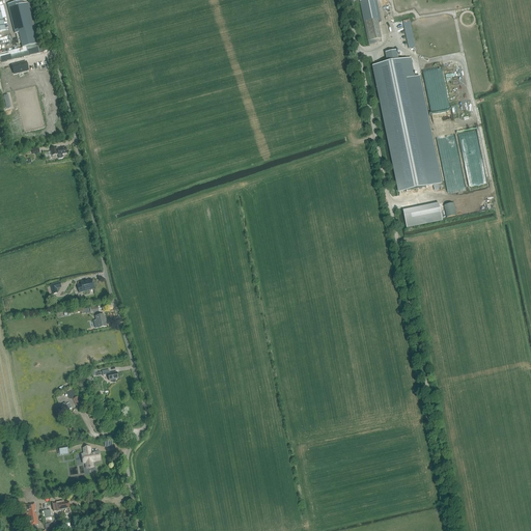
[(373,0),(364,0),(360,1),(368,42),(374,40),(382,38),(373,0)]
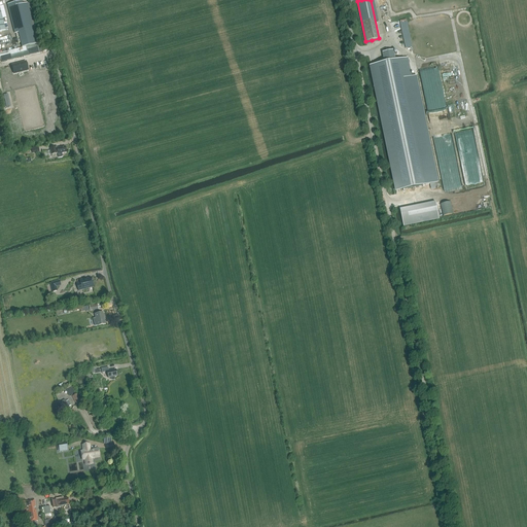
[(37,43),(27,3),(23,4),(22,1),(7,4),(14,33),(19,33),(22,47),(37,43)]
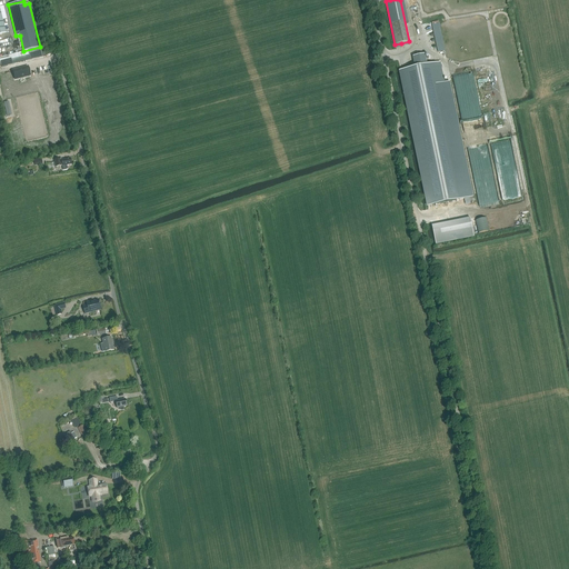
[(416,68),(400,71),(428,207),(465,199),(473,197),(450,82),(445,83),(440,62),(427,66),(425,56),(415,58),(416,68)]
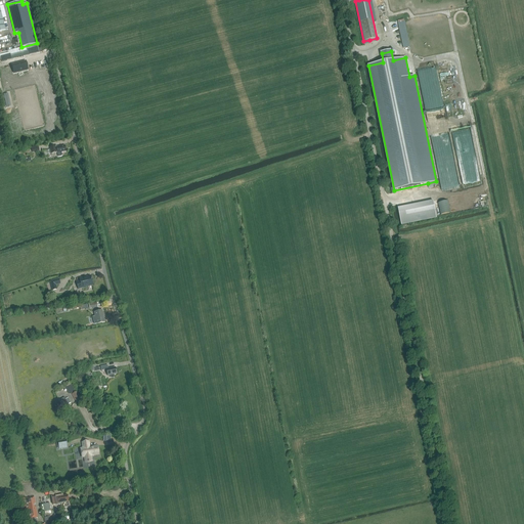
[(26,61),(14,64),(11,64),(13,73),(16,73),(28,70),(26,61)]
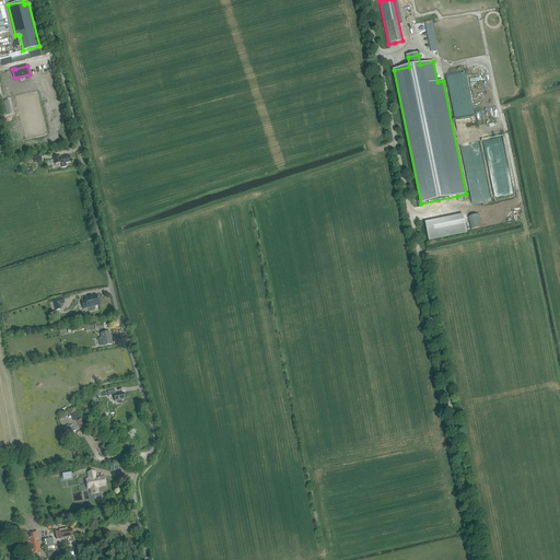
[(55,164),(61,163),(62,167),(66,166),(66,165),(66,163),(70,162),(69,155),(60,158),(60,155),(53,158),(55,164)]
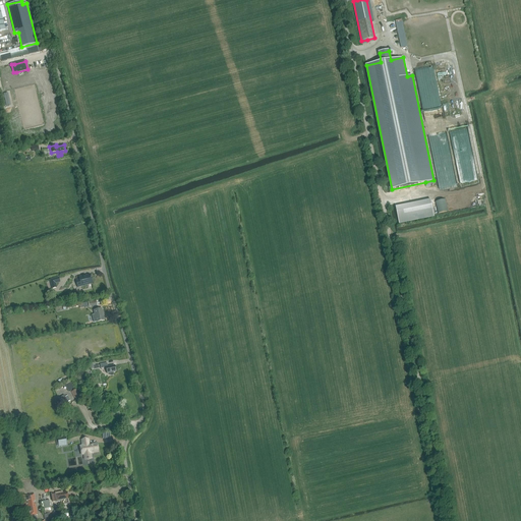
[(438,180),(439,189),(458,185),(456,177),(438,180)]
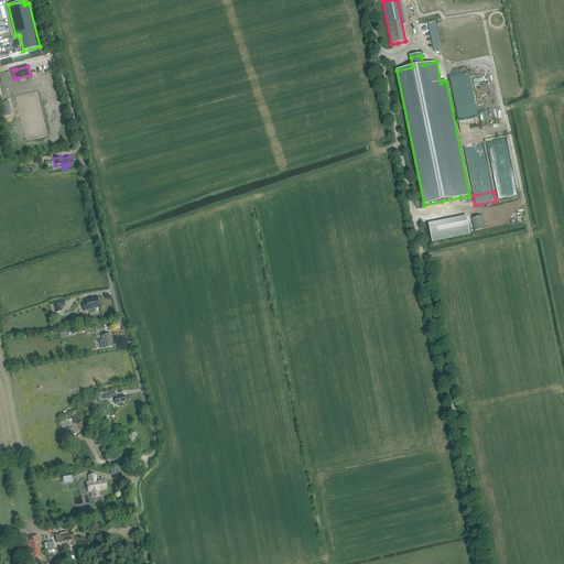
[(470,235),(466,216),(429,224),(432,242),(470,235)]
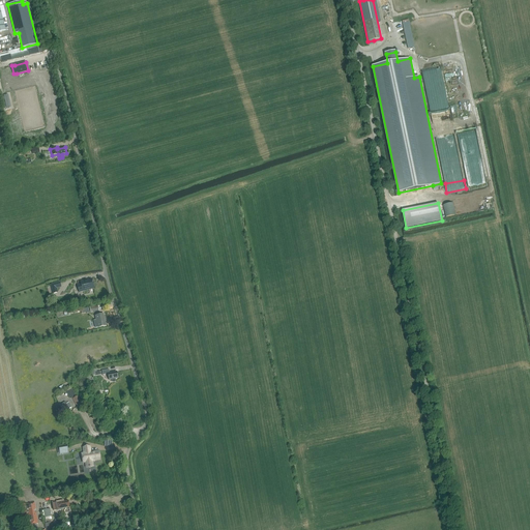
[(77,286),(79,293),(85,291),(85,290),(92,289),(91,284),(92,284),(91,280),(85,282),(85,281),(80,282),(81,285),(77,286)]
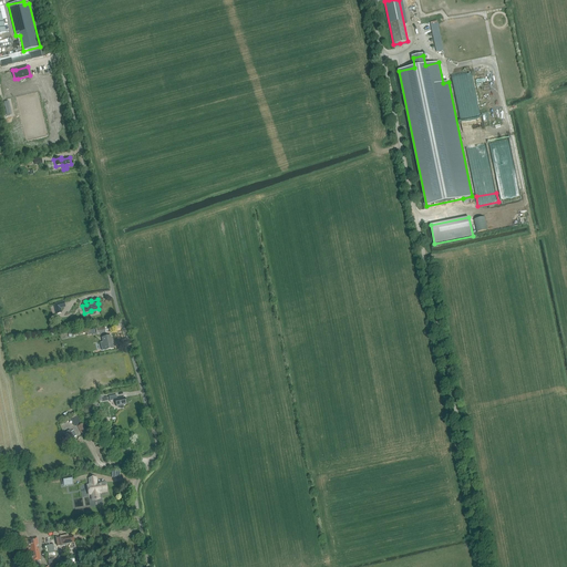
[(57,313),(61,313),(60,308),(64,307),(63,302),(54,305),(57,313)]
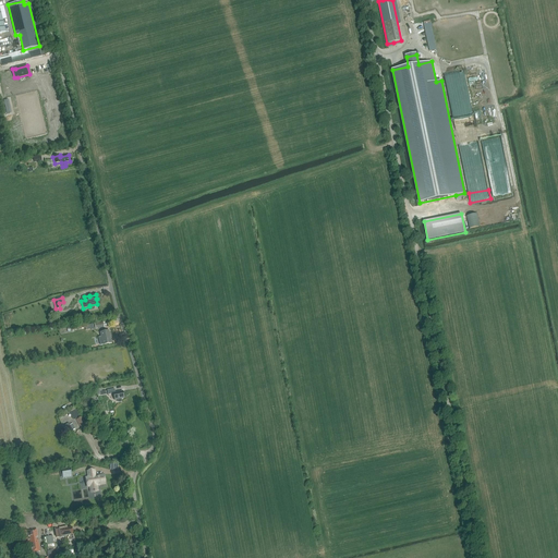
[(108,330),(99,332),(100,337),(99,337),(100,340),(101,340),(102,346),(111,343),(108,330)]
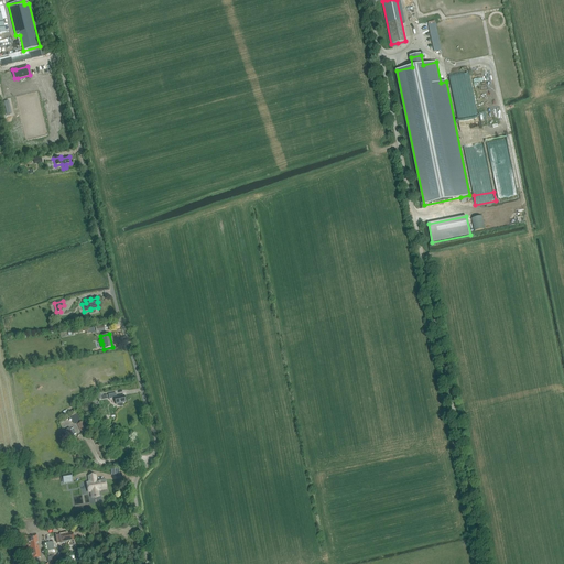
[(116,393),(108,394),(109,399),(114,398),(116,404),(118,404),(118,407),(119,407),(122,407),(122,405),(122,403),(125,403),(123,396),(116,397),(116,393)]
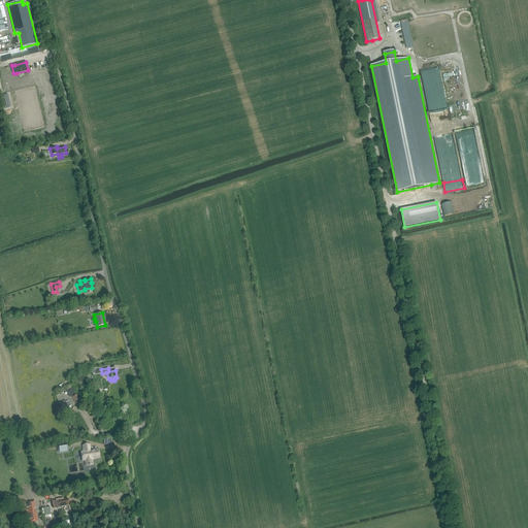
[(75,395),(71,387),(65,390),(69,398),(75,395)]
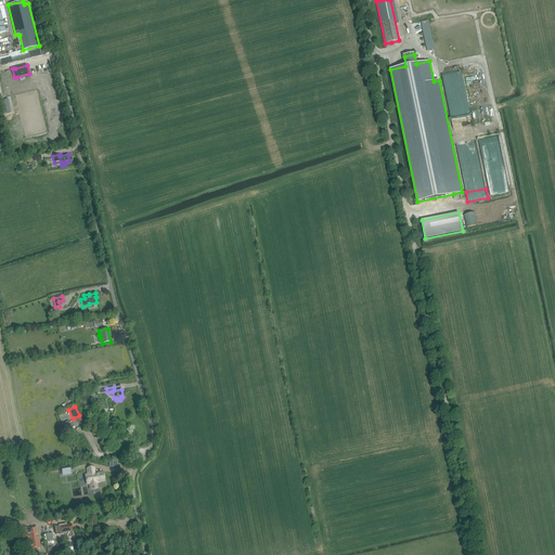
[(80,415),(76,417),(80,426),(85,424),(80,415)]
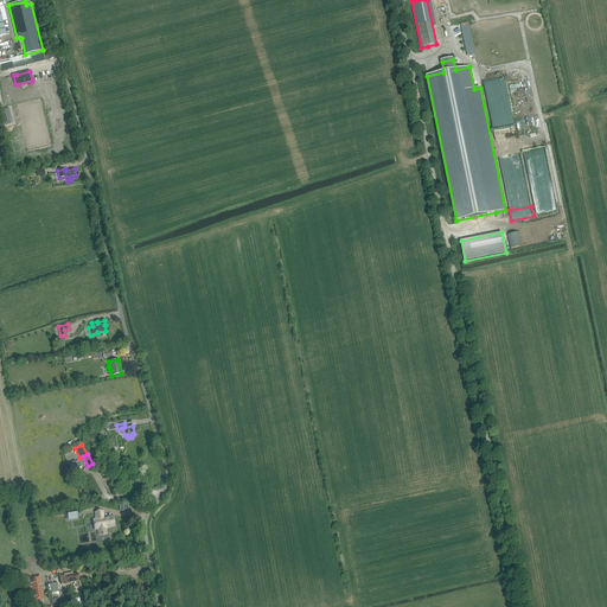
[(70,461),(71,464),(69,465),(74,473),(75,474),(81,471),(80,468),(81,467),(77,460),(76,461),(75,459),(70,461)]
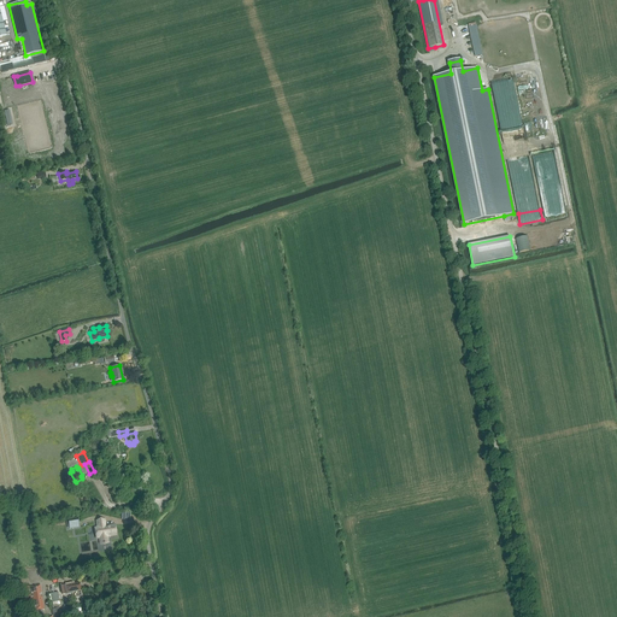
[(68,519),(69,529),(80,528),(78,517),(68,519)]
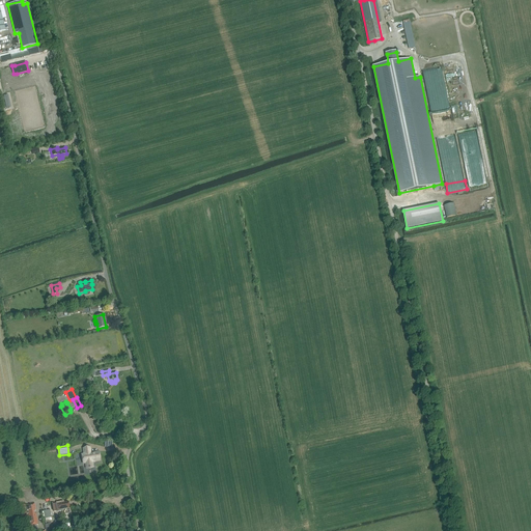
[(89,468),(89,469),(90,468),(93,468),(92,462),(100,460),(99,452),(90,453),(90,447),(83,449),(84,454),(81,454),(82,464),(85,463),(86,469),(89,468)]
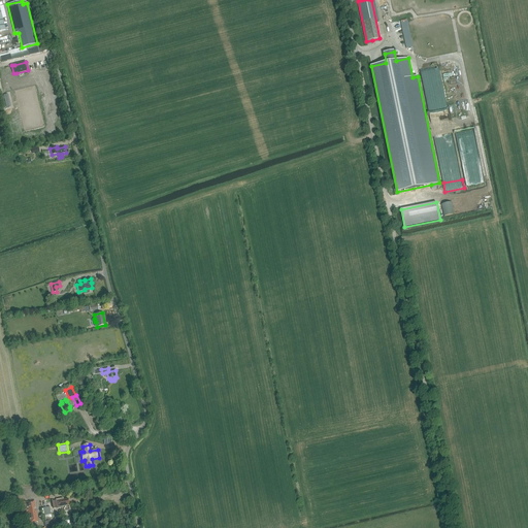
[(62,499),(56,500),(57,508),(63,507),(64,510),(66,512),(68,512),(69,510),(67,499),(62,500),(62,499)]
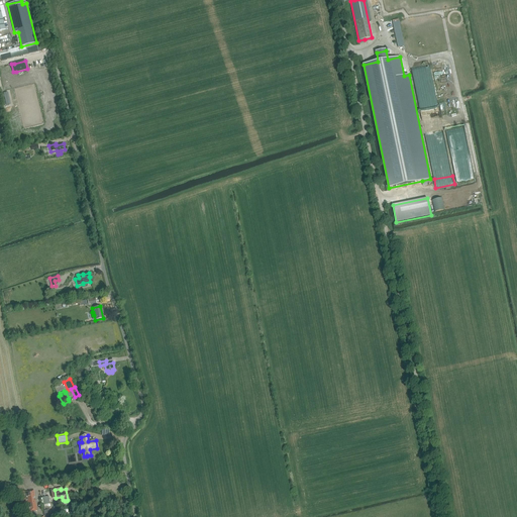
[(25,501),(27,501),(28,508),(28,509),(27,509),(23,510),(24,516),(29,516),(33,516),(32,512),(36,511),(36,510),(34,500),(33,501),(32,497),(34,497),(33,491),(25,492),(26,495),(23,495),(23,493),(19,494),(21,505),(25,504),(25,501)]
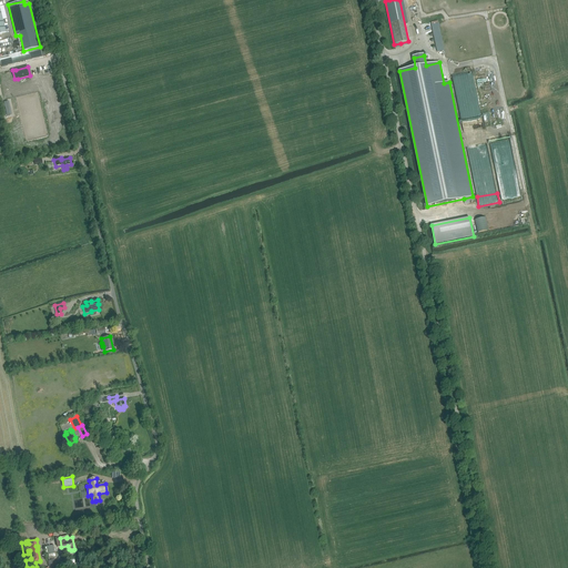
[(44,547),(46,556),(54,554),(53,546),(44,547)]
